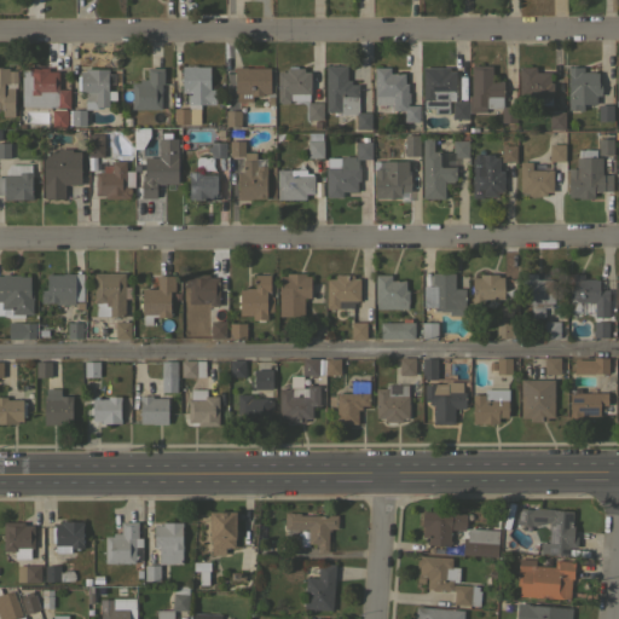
[(209,88),(215,88),(215,104),(200,104),(200,123),(174,123),(174,108),(187,108),(187,104),(186,104),(186,92),(181,92),(181,65),(196,65),(196,67),(209,67),(209,88)]
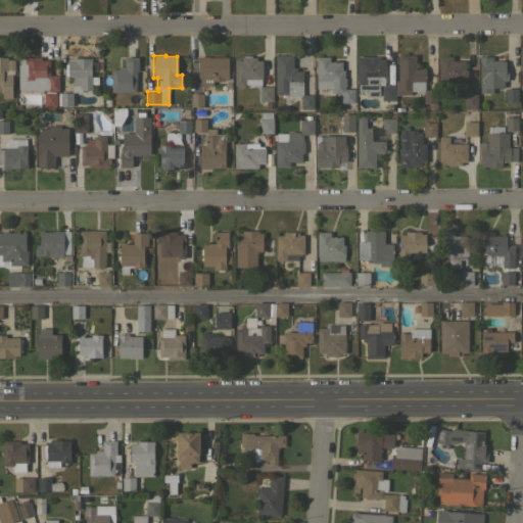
[(234,60),(241,60),(241,57),(243,57),(243,55),(251,55),(251,57),(256,57),(256,60),(262,60),(262,79),(260,79),(260,84),(244,84),(244,86),(243,86),(243,87),(238,87),(238,86),(234,86),(234,60)]
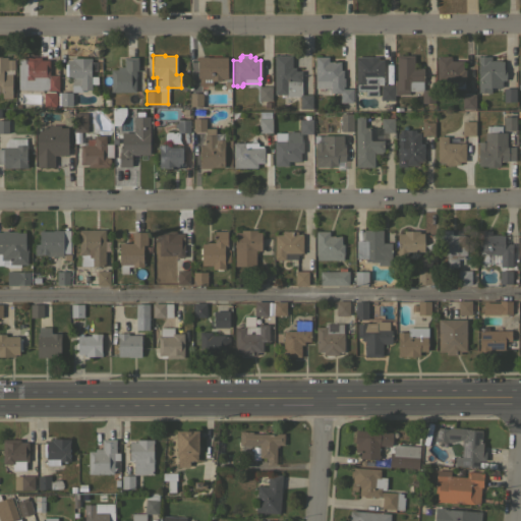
[(274,55),(292,55),(291,67),(295,67),(295,70),(301,71),(300,95),(299,95),(299,97),(286,96),(286,94),(274,94),(274,55)]
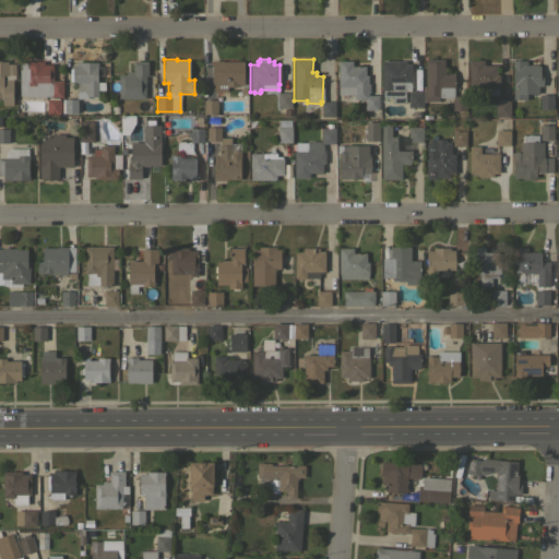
[(426,59),(444,59),(444,72),(454,72),(454,87),(453,87),(453,97),(439,97),(439,102),(423,100),(423,85),(425,86),(426,59)]
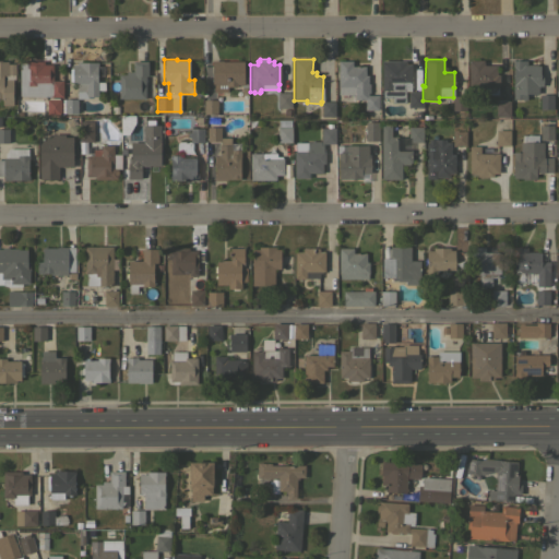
[(244,61),(244,84),(237,84),(237,86),(227,86),(227,92),(214,92),(214,84),(212,84),(212,60),(223,60),(223,61),(244,61)]
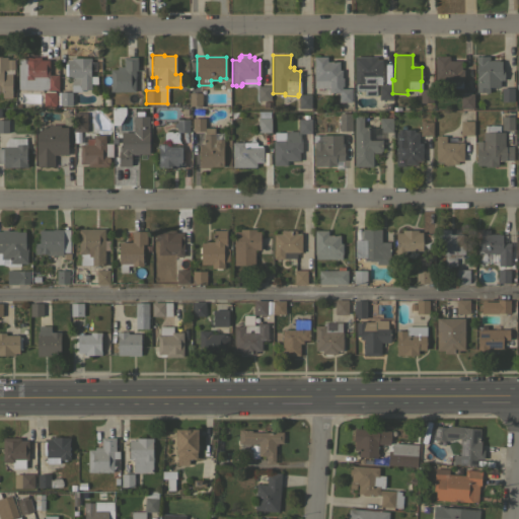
[(314,56),(326,56),(326,61),(339,61),(339,69),(342,69),(342,77),(343,77),(343,86),(342,86),(342,88),(351,88),(351,101),(339,101),(339,92),(328,92),(328,87),(313,87),(314,56)]
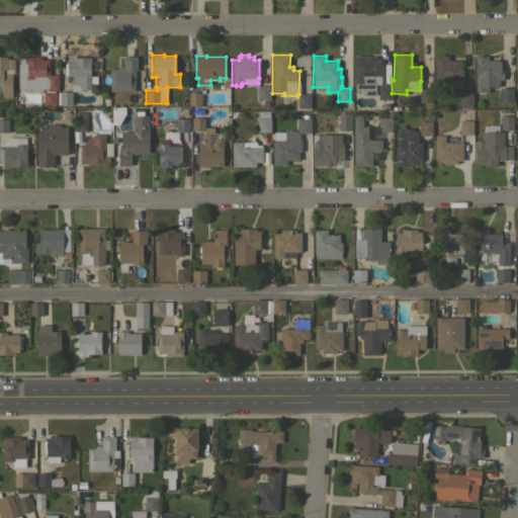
[(353,59),(360,59),(360,56),(375,56),(375,59),(380,59),(380,78),(375,78),(375,95),(363,95),(363,90),(354,90),(354,84),(353,84),(353,59)]
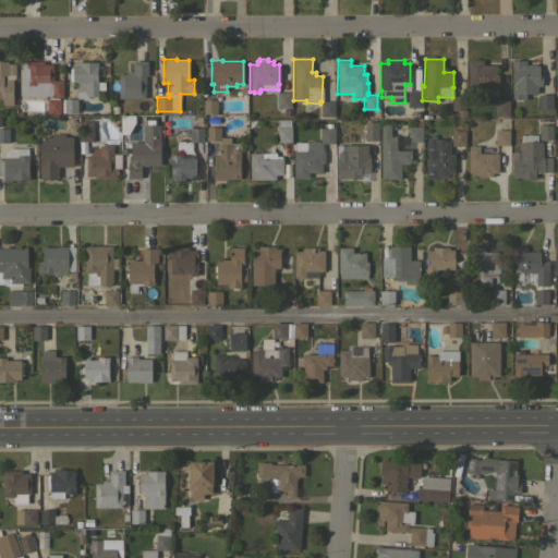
[(468,60),(483,60),(483,64),(496,64),(496,74),(498,74),(498,86),(497,86),(497,94),(470,94),(470,86),(468,86),(468,60)]
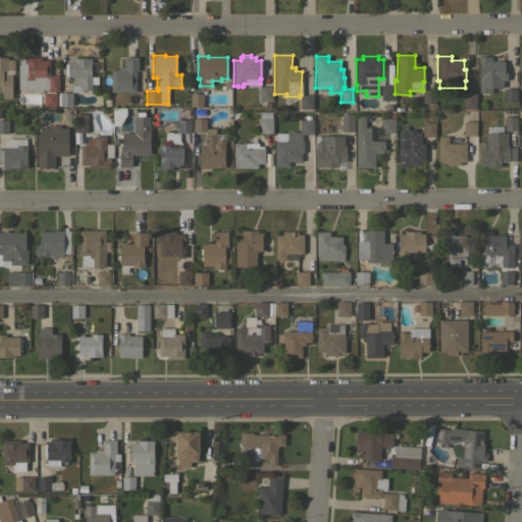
[(478,56),(491,56),(491,60),(502,60),(502,61),(504,61),(504,69),(507,69),(507,80),(503,80),(503,88),(491,88),(491,93),(486,93),(486,92),(478,92),(478,56)]
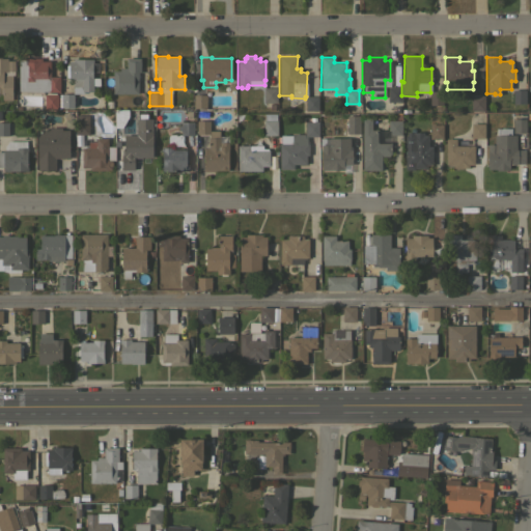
[(0,58),(7,58),(7,60),(15,60),(15,71),(7,71),(7,72),(2,72),(2,75),(11,75),(11,100),(1,100),(1,93),(0,93),(0,58)]
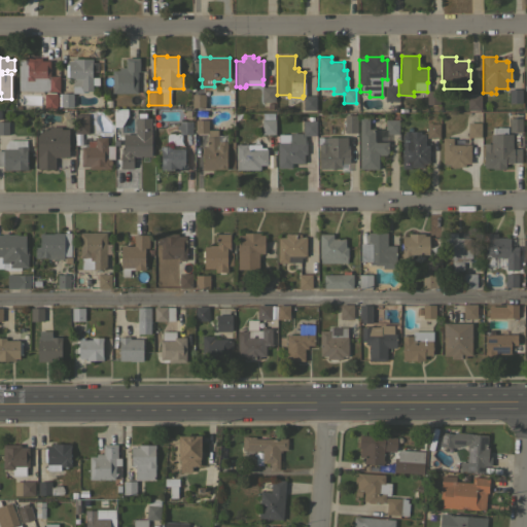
[(18,58),(41,58),(41,61),(49,61),(49,75),(59,75),(59,92),(19,91),(18,58)]
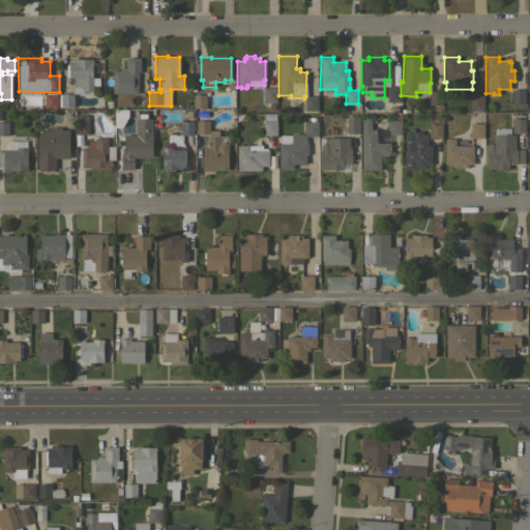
[(92,59),(92,63),(97,63),(97,71),(92,71),(92,78),(99,78),(98,85),(92,85),(92,91),(81,91),(81,86),(72,86),(72,80),(68,80),(68,77),(65,77),(66,64),(67,64),(68,60),(72,60),(72,58),(92,59)]
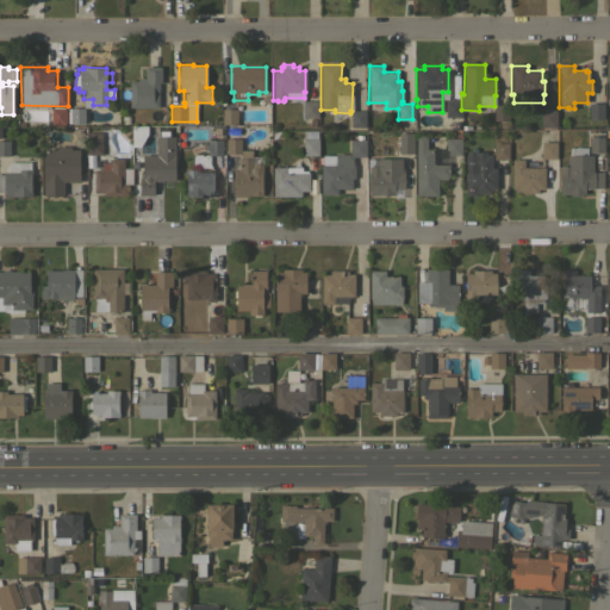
[(129,81),(137,81),(137,78),(144,78),(144,67),(161,67),(161,82),(159,82),(159,107),(130,107),(129,81)]
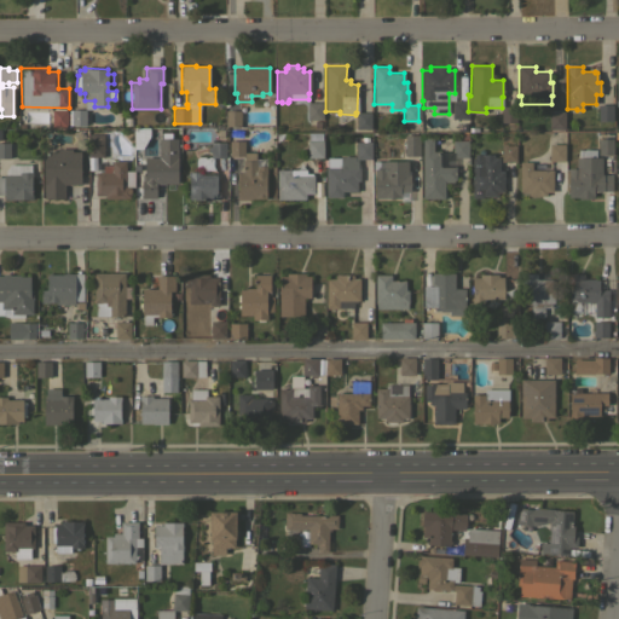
[(359,111),(360,90),(370,90),(370,111),(359,111)]
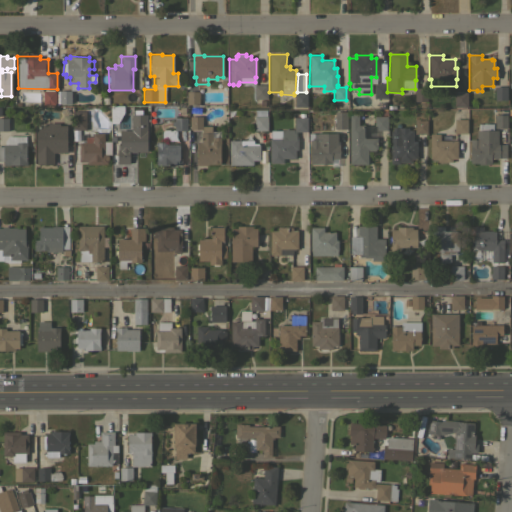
[(267,98),(265,98),(265,104),(260,104),(260,98),(254,98),(254,84),(256,84),(256,83),(265,84),(267,84),(267,98)]
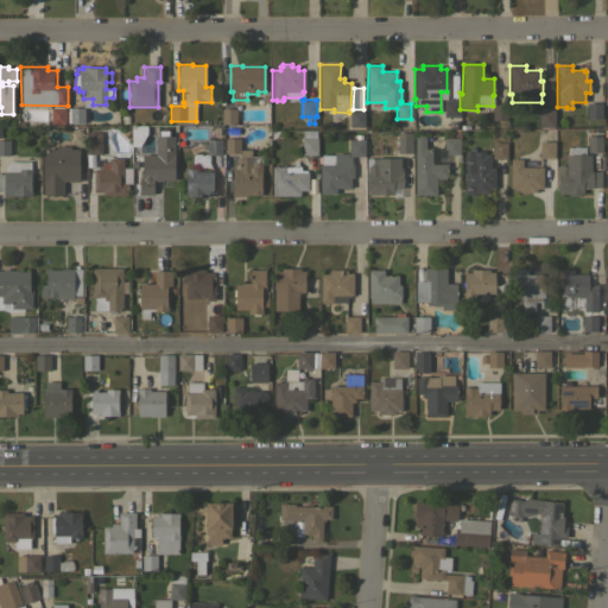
[(460,116),(444,116),(444,100),(460,100),(460,116)]
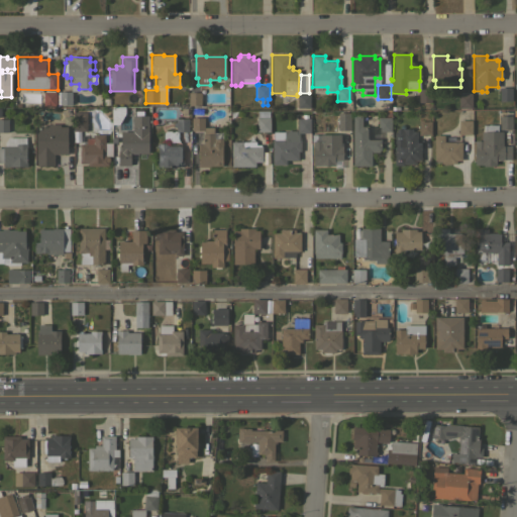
[(511,100),(499,100),(499,87),(511,87),(511,100)]
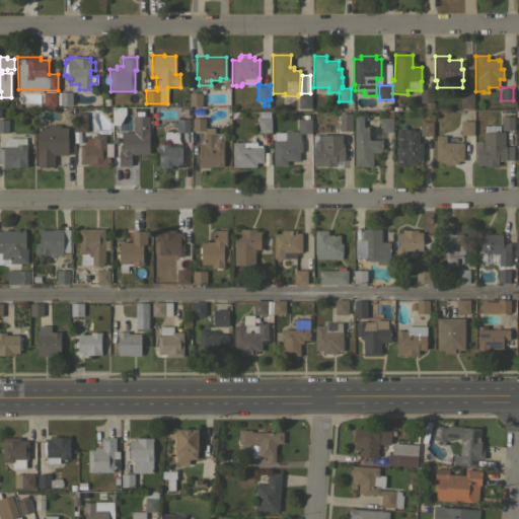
[(419,102),(419,91),(421,91),(421,89),(432,89),(432,103),(419,102)]
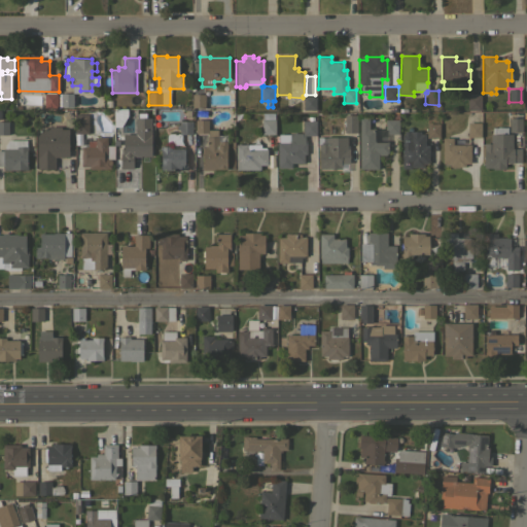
[(57,107),(44,107),(44,93),(45,93),(56,93),(57,93),(57,107)]
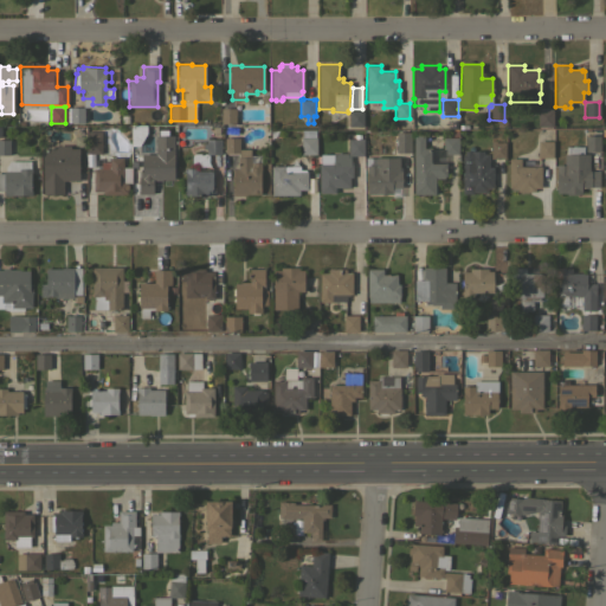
[(84,122),(69,123),(69,107),(84,107),(84,122)]
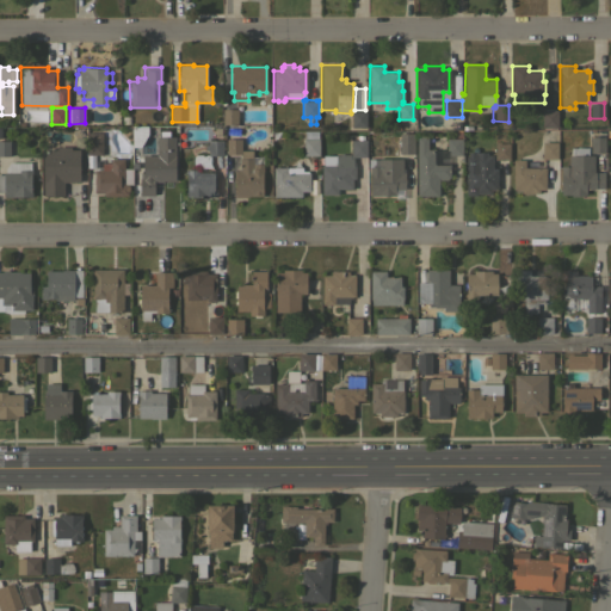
[(222,109),(238,109),(238,124),(222,124),(222,109)]
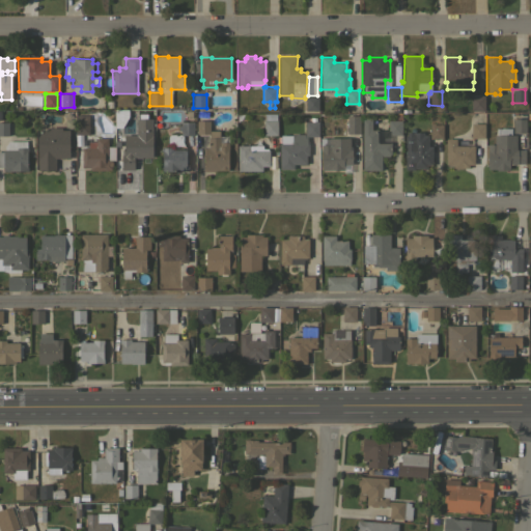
[(471,110),(471,95),(483,95),(484,110),(471,110)]
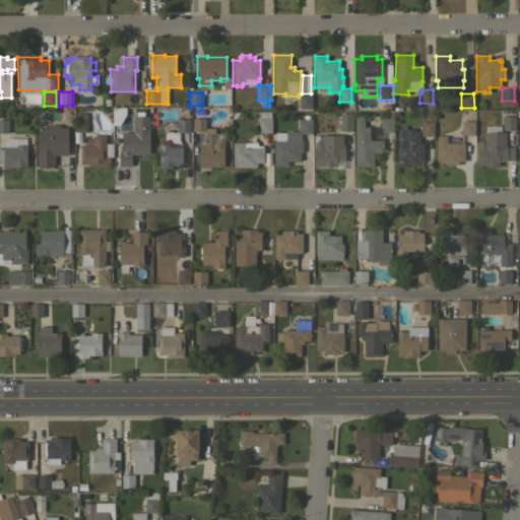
[(299,108),(299,94),(311,94),(311,108),(299,108)]
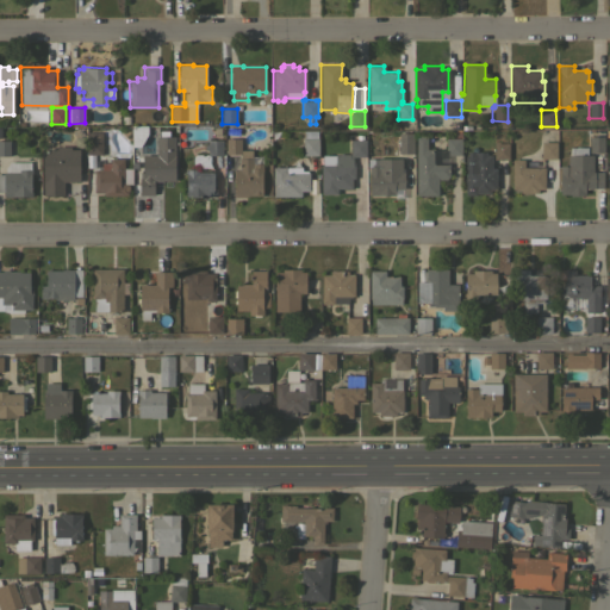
[(131,141),(131,125),(145,125),(145,134),(138,141),(131,141)]
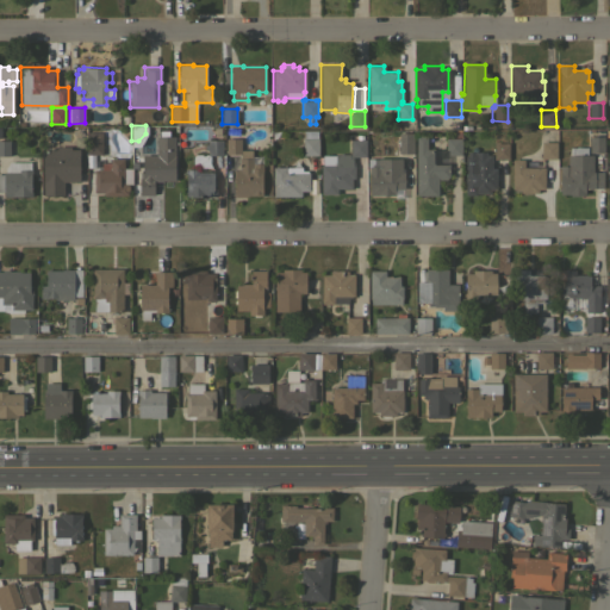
[(101,154),(87,154),(87,131),(97,132),(97,138),(101,138),(101,154)]
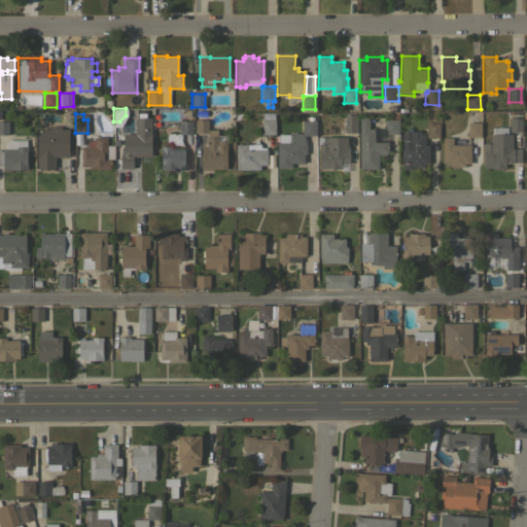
[(275,134),(259,134),(260,113),(273,113),(273,119),(275,119),(275,134)]
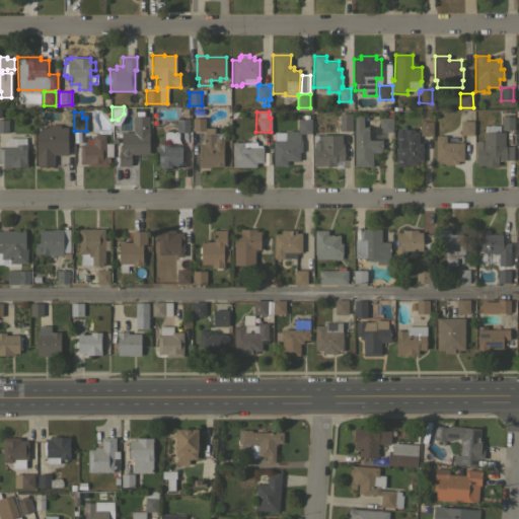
[(339,113),(351,113),(351,117),(352,117),(352,131),(339,131),(339,113)]
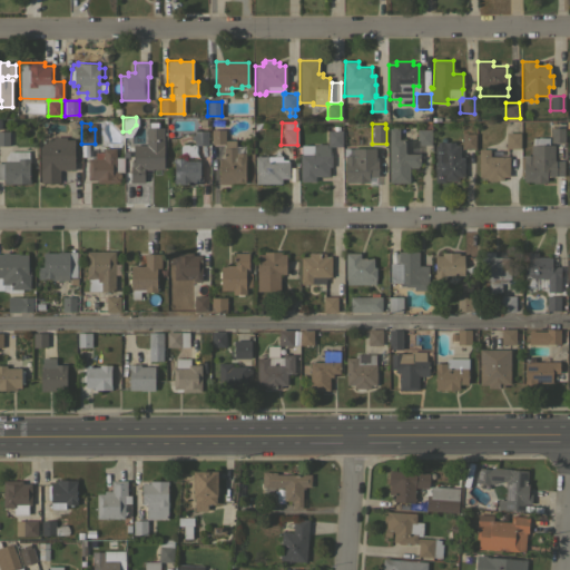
[(389,127),(399,126),(399,138),(404,138),(404,154),(418,154),(418,153),(420,153),(420,165),(418,165),(418,167),(409,167),(409,183),(389,183),(389,127)]
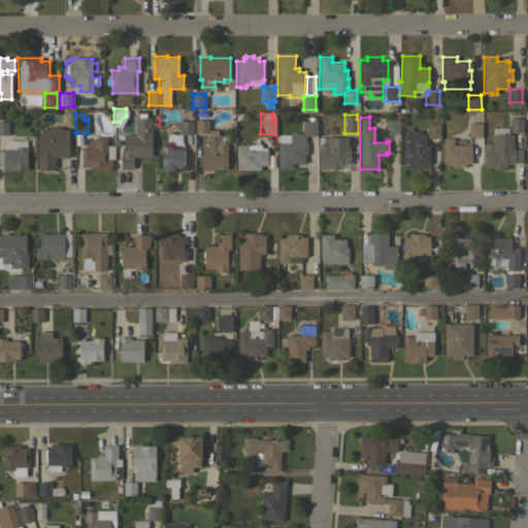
[(135,118),(151,118),(152,156),(140,156),(140,157),(133,157),(133,168),(120,168),(120,155),(121,155),(121,150),(124,150),(123,134),(135,134),(135,118)]
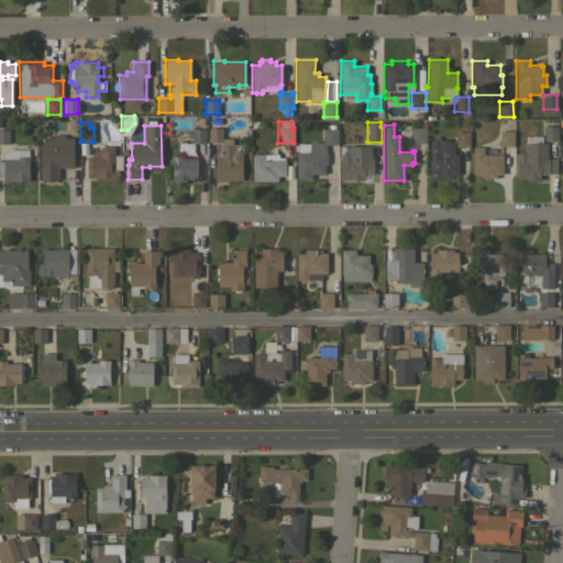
[(556,141),(543,141),(543,125),(556,127),(556,141)]
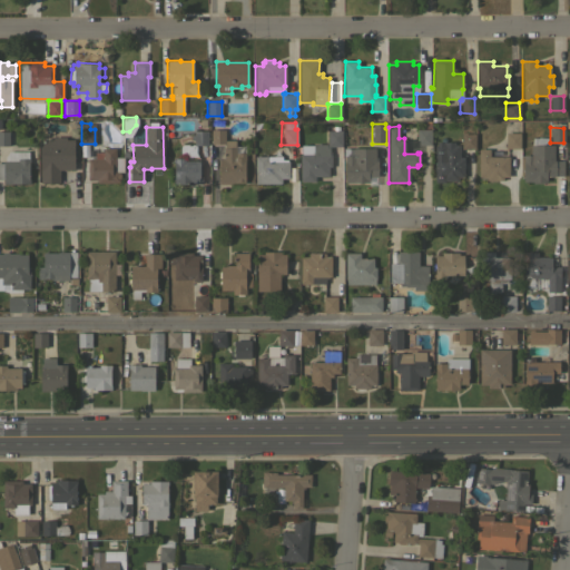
[(229,183),(229,184),(218,184),(218,159),(222,159),(222,158),(223,158),(223,147),(225,147),(225,144),(210,144),(210,129),(225,129),(225,140),(235,140),(235,147),(235,153),(245,153),(245,160),(245,183),(229,183)]
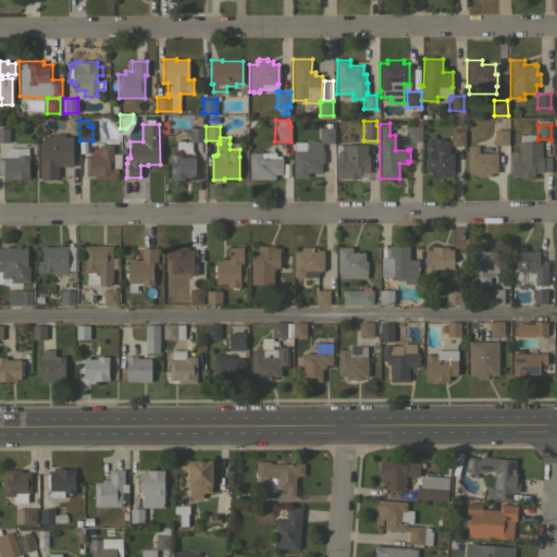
[(421,141),(408,141),(409,136),(407,136),(407,126),(421,126),(421,141)]
